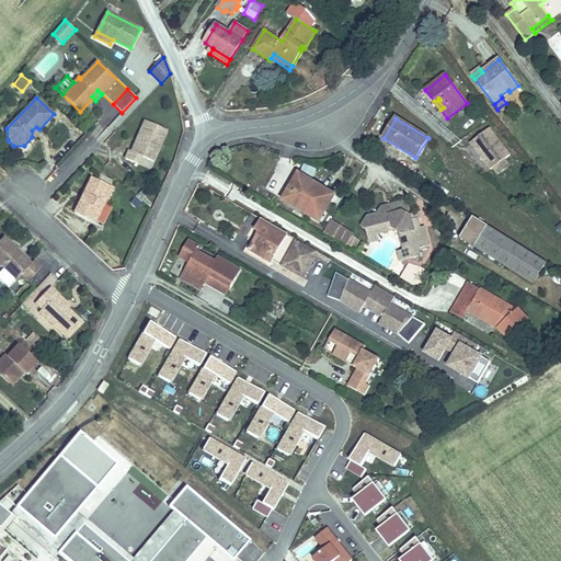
[(141,157),(153,162),(167,130),(145,121),(132,151),(129,150),(125,159),(138,164),(141,157)]
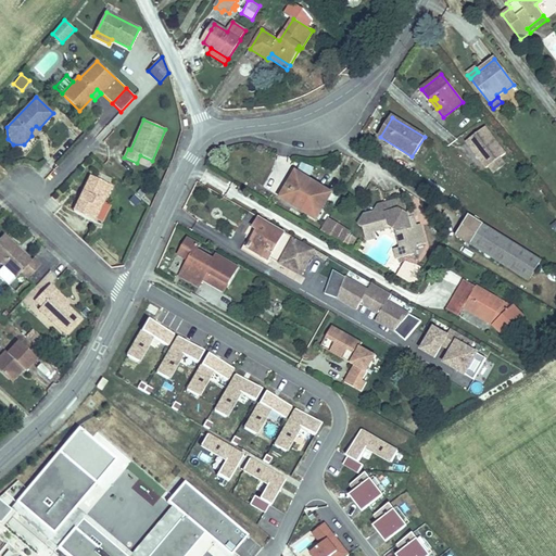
[(32,129),(32,136),(35,138),(41,130),(39,128),(36,126),(32,129)]
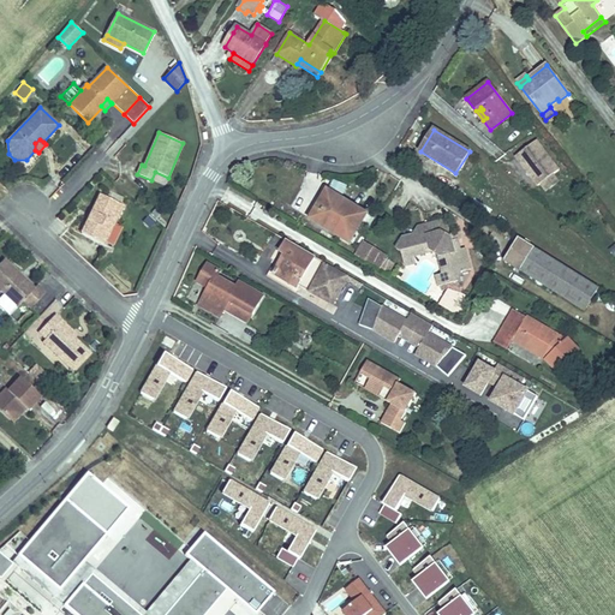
[(537,141),(517,156),(538,186),(541,184),(553,175),(559,171),(537,141)]
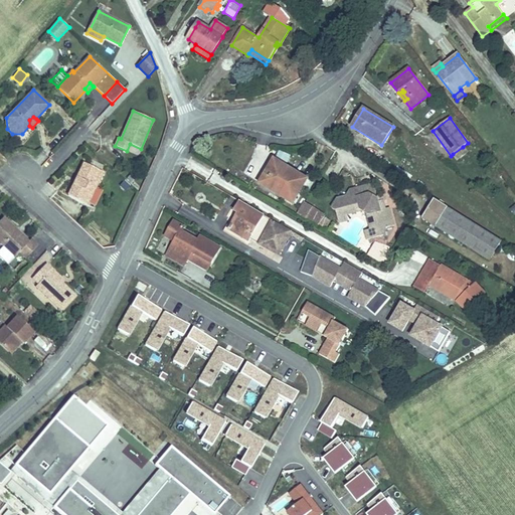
[(463,147),(453,154),(458,160),(468,152),(463,147)]
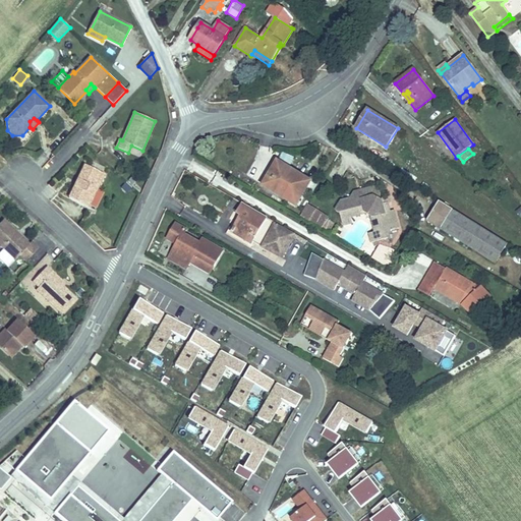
[(278,162),(272,171),(274,173),(266,186),(296,206),(310,182),(278,162)]
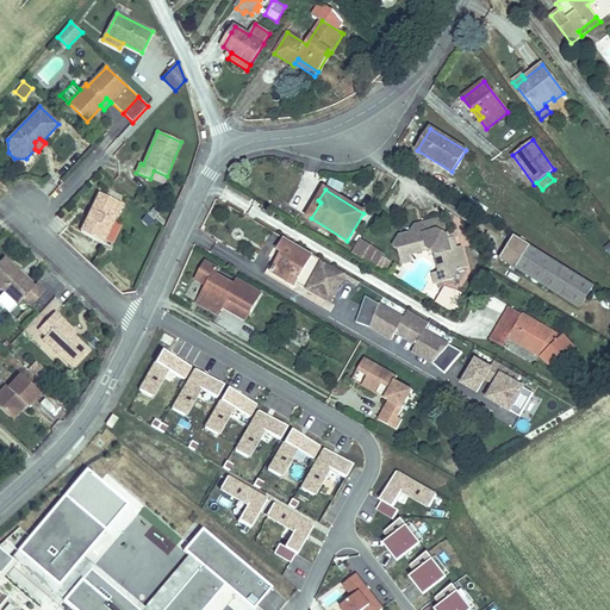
[(104,243),(122,204),(99,193),(81,232),(104,243)]
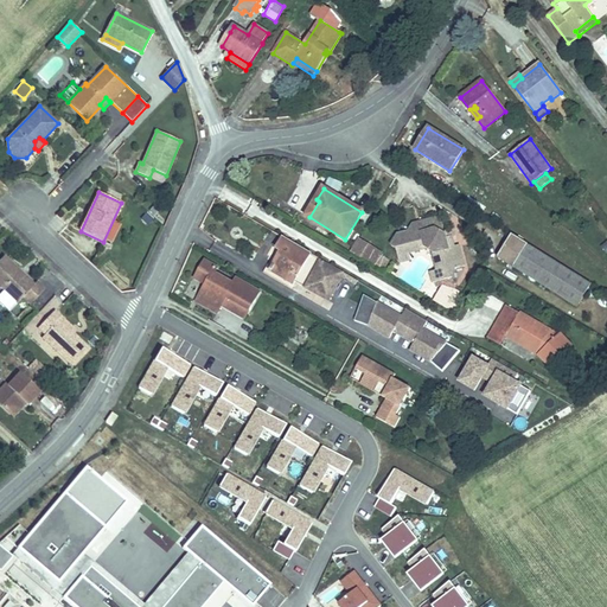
[(306,216),(310,217),(319,202),(317,199),(306,216)]
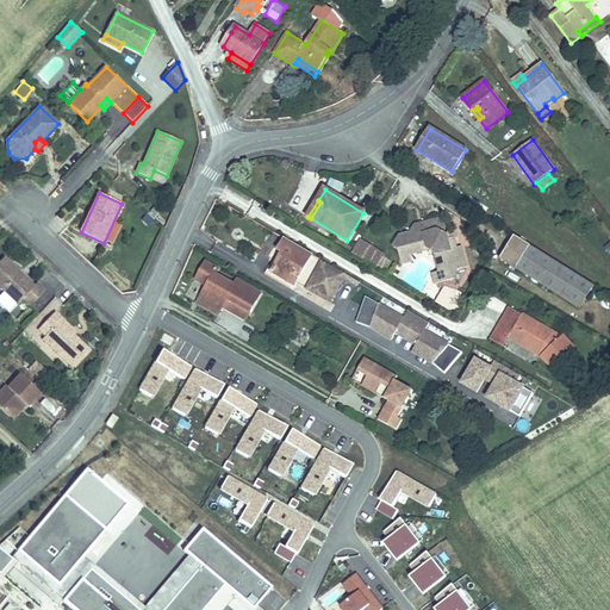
[(466,268),(461,247),(456,248),(454,237),(448,240),(443,218),(425,223),(424,226),(418,228),(415,225),(411,234),(412,238),(406,240),(400,236),(394,247),(398,250),(402,265),(412,261),(411,255),(429,250),(435,254),(440,272),(433,274),(436,285),(437,284),(439,288),(454,285),(453,280),(456,273),(456,271),(466,268)]
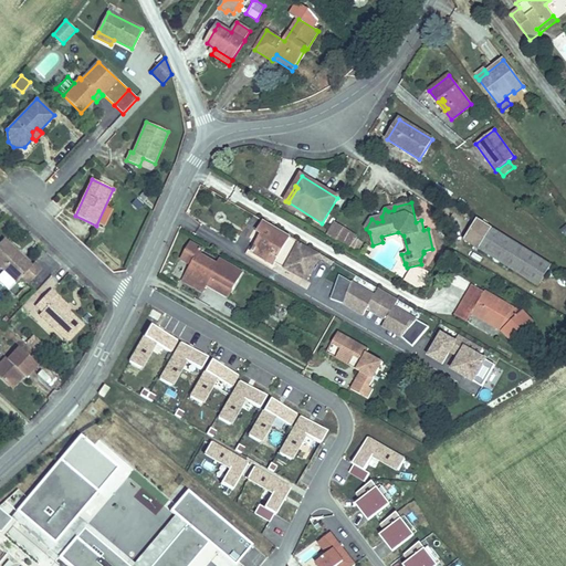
[(552,265),(478,219),(464,240),(538,286),(552,265)]
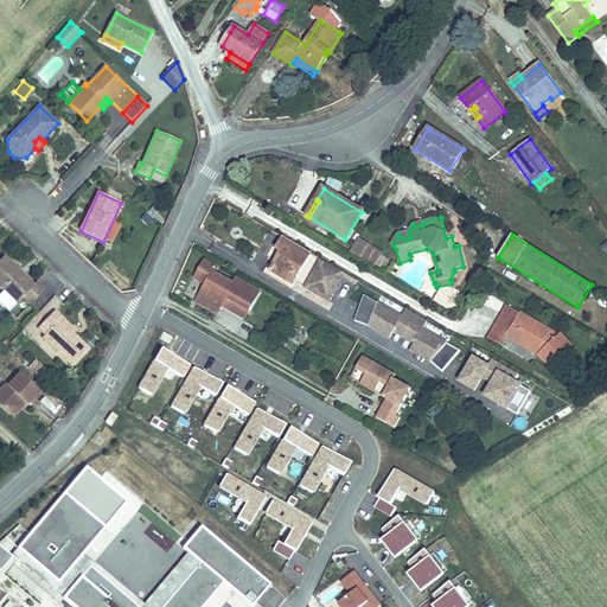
[(311,253),(283,237),(278,249),(281,251),(270,270),(293,283),(311,253)]
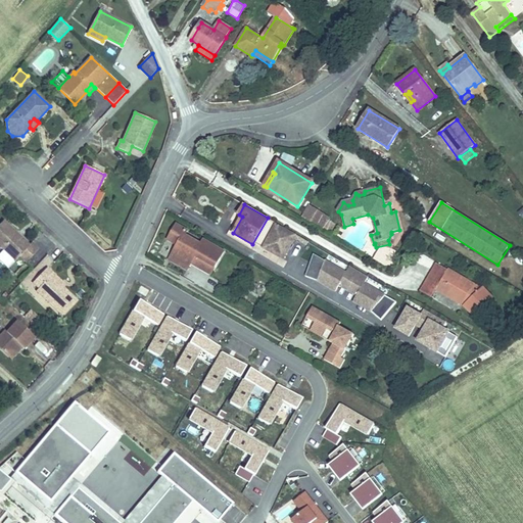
[(310,206),(302,217),(320,227),(326,216),(310,206)]
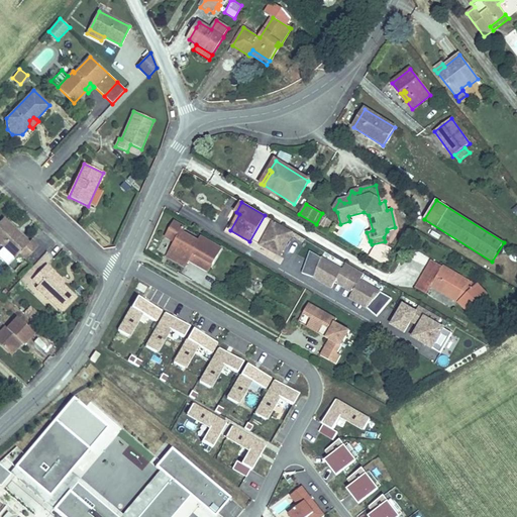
[(325,215),(322,213),(316,224),(319,226),(325,215)]
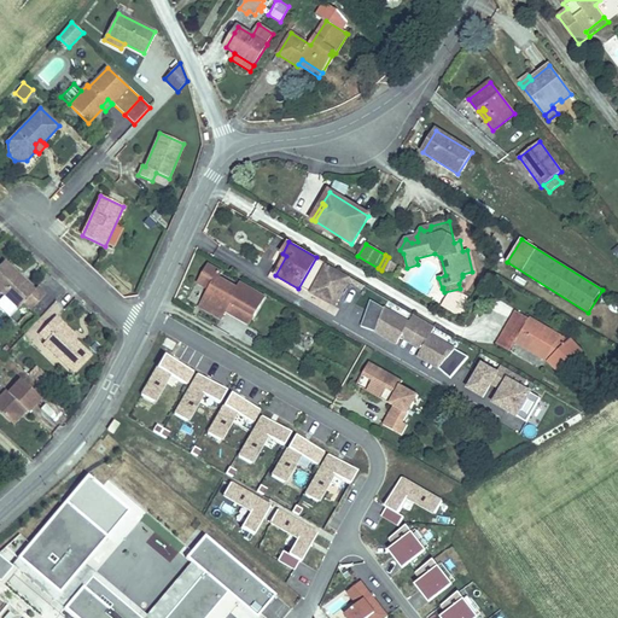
[(31,310),(46,295),(38,287),(35,290),(4,261),(0,264),(0,292),(18,309),(23,303),(31,310)]
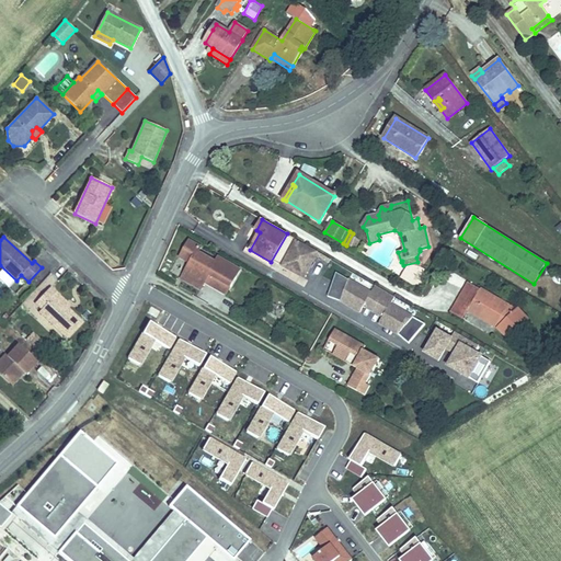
[(304,244),(297,240),(283,265),(289,270),(304,244)]
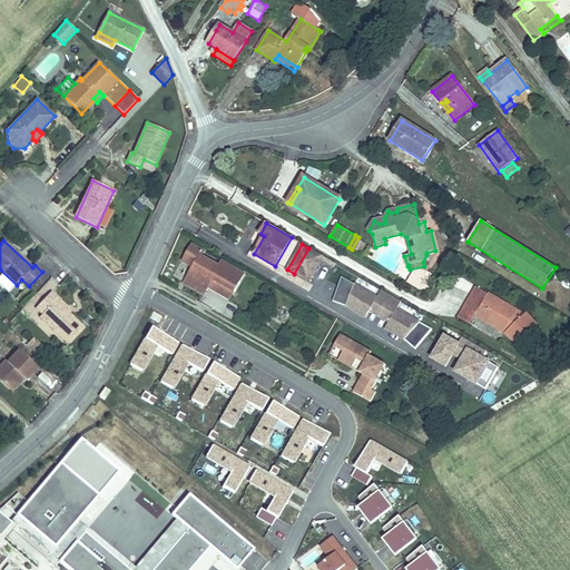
[(204,294),(208,286),(213,279),(234,292),(244,274),(222,262),(219,267),(202,257),(205,252),(193,245),(184,262),(194,267),(185,283),(204,294)]
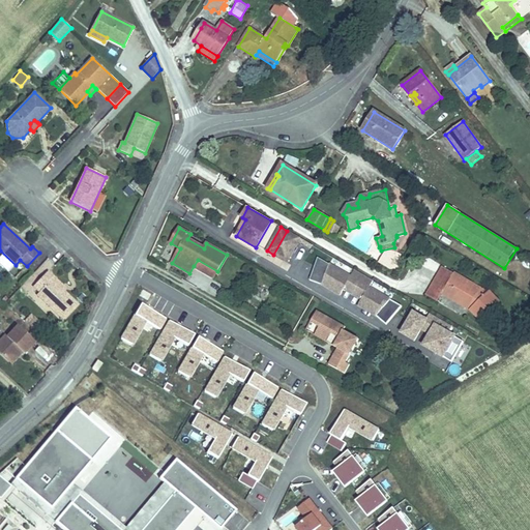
[(300,238),(287,231),(273,255),(287,262),(300,238)]
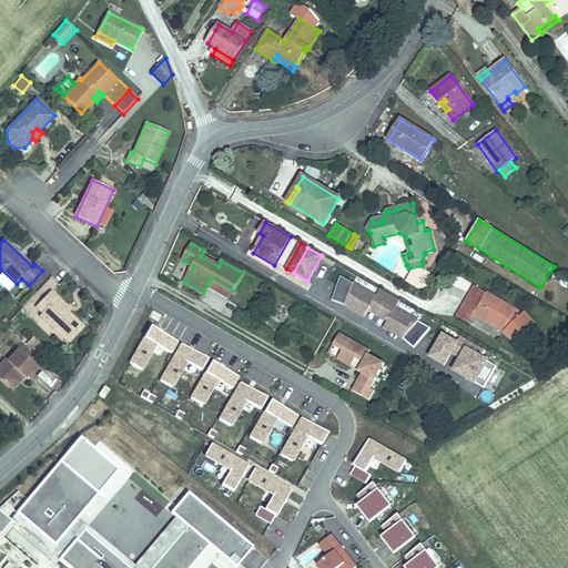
[(389,295),(379,290),(376,296),(365,290),(353,285),(353,284),(341,276),(332,301),(362,311),(366,314),(368,311),(371,306),(379,312),(389,295)]
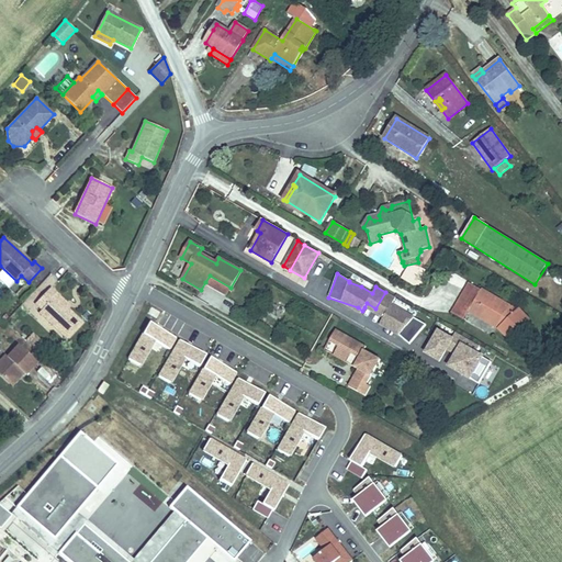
[(210,276),(205,282),(227,294),(231,288),(210,276)]
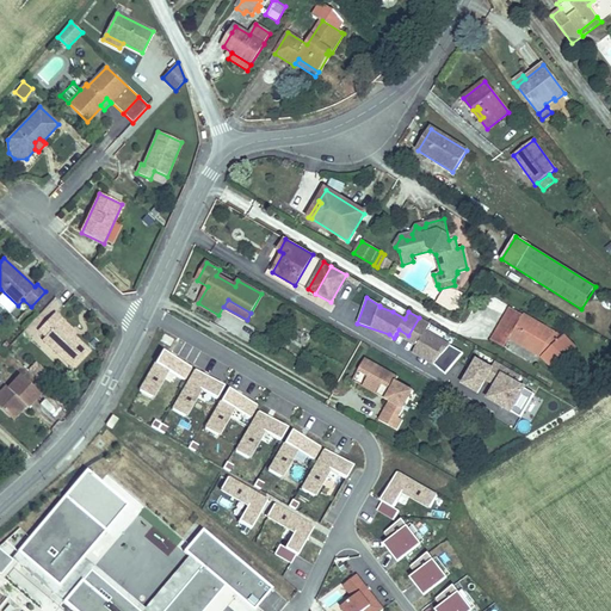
[(555,370),(576,350),(563,337),(562,338),(511,308),(501,325),(513,332),(510,338),(542,357),(555,370)]
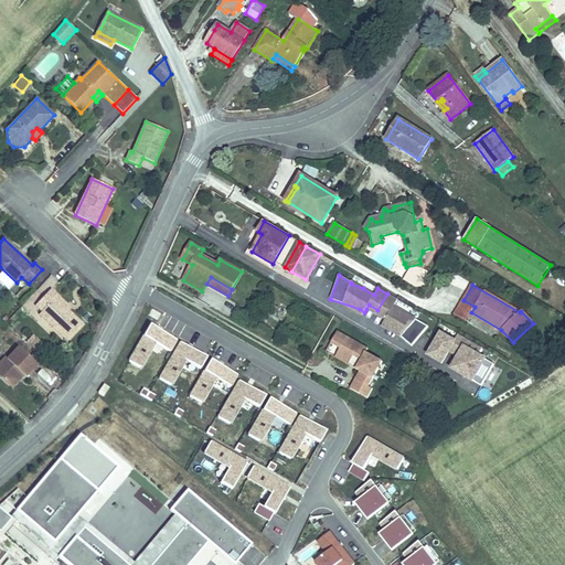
[(40,315),(66,340),(82,324),(55,298),(57,296),(51,289),(36,305),(43,311),(40,315)]
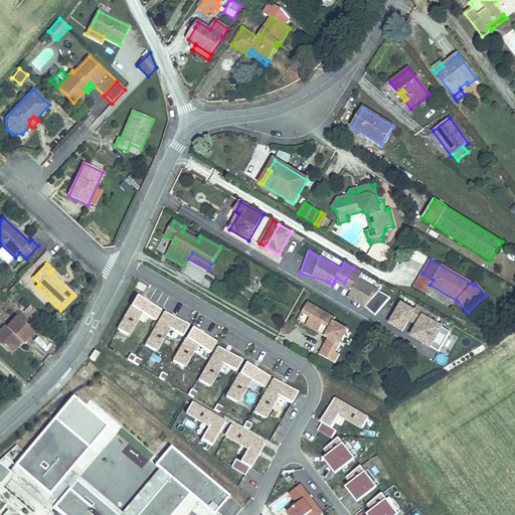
[(362,273),(353,268),(344,283),(353,289),(351,292),(350,295),(353,297),(375,316),(390,298),(379,291),(378,293),(365,284),(359,280),(362,273)]
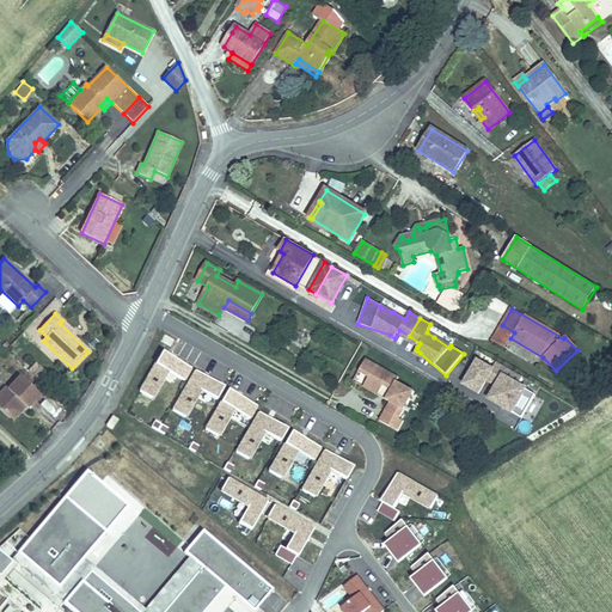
[(60,323),(74,337),(77,334),(62,320),(60,323)]
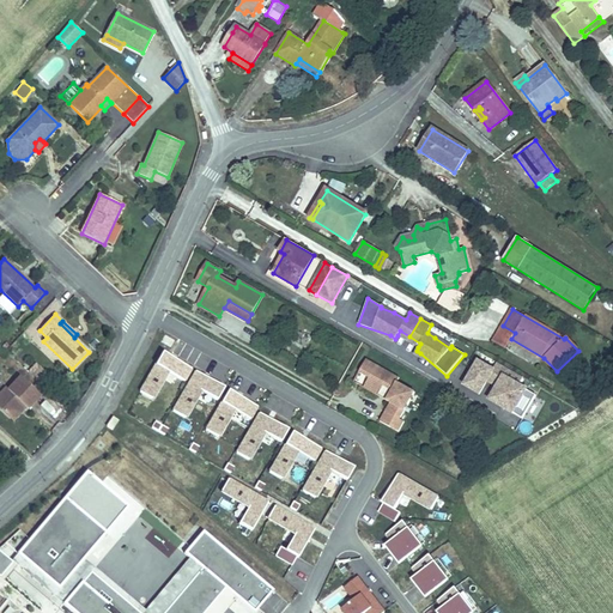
[(505,349),(511,339),(515,333),(503,326),(493,341),(505,349)]
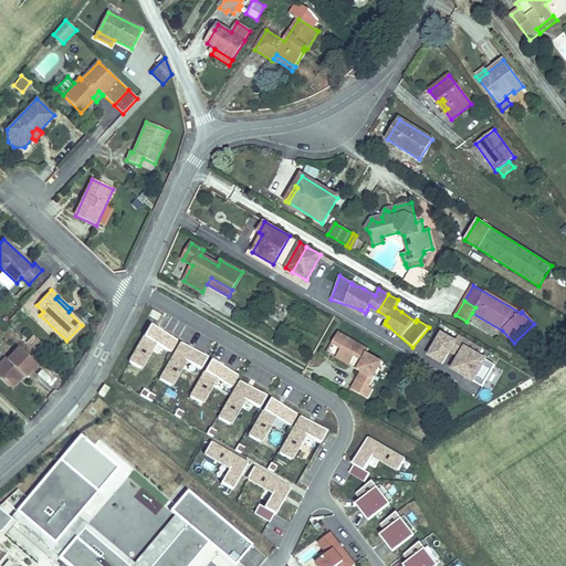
[(369,305),(367,310),(376,315),(378,311),(369,305)]
